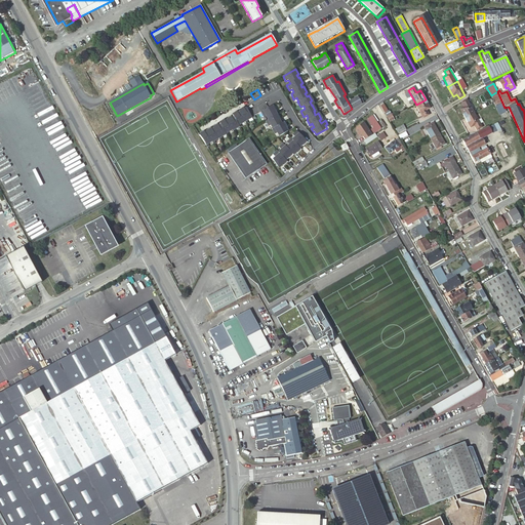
[(354,108),(363,103),(359,95),(349,101),(354,108)]
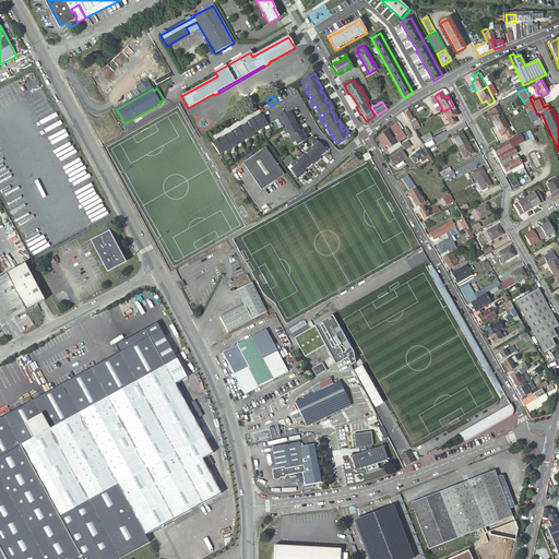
[(459,116),(453,106),(443,111),(451,126),(458,122),(454,118),(459,116)]
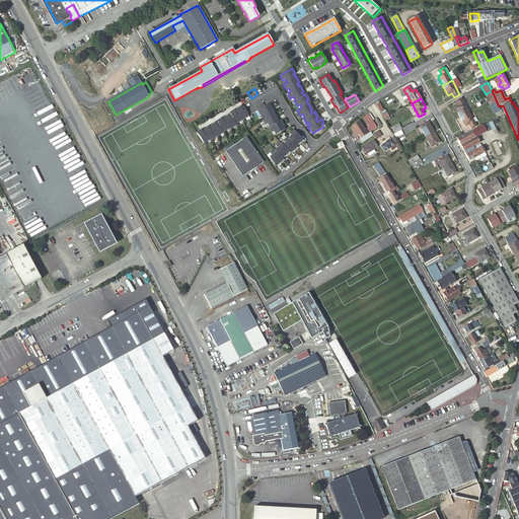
[(455,108),(460,118),(469,113),(461,98),(456,101),(459,106),(455,108)]
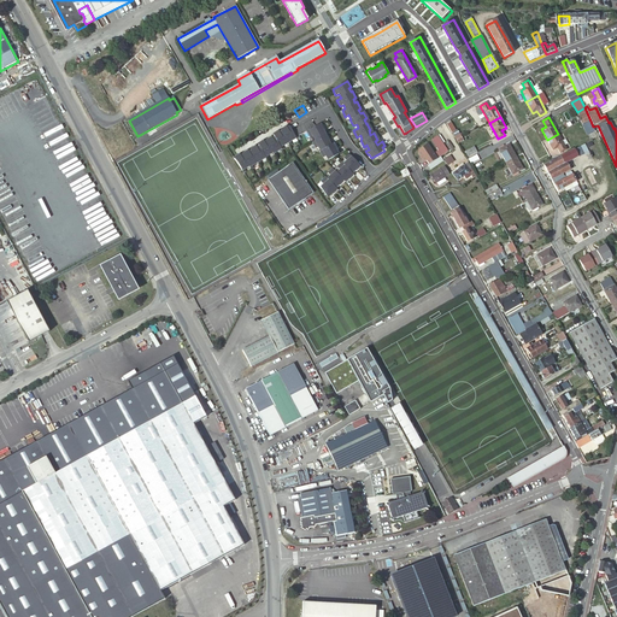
[(315,127),(311,119),(292,131),(289,128),(287,129),(287,128),(281,130),(282,133),(280,134),(278,133),(274,135),(275,139),(272,140),(272,137),(266,141),(266,142),(265,144),(264,141),(258,145),(259,147),(257,148),(256,147),(251,151),(252,152),(250,153),(248,152),(242,154),(244,156),(241,157),(240,156),(235,158),(245,172),(246,171),(245,169),(250,165),(251,170),(253,168),(252,165),(257,162),(259,165),(262,164),(259,160),(265,157),(266,159),(269,158),(268,156),(272,152),(275,157),(277,154),(276,152),(281,148),(282,150),(285,148),(282,146),(288,142),(289,146),(292,145),(291,141),(306,131),(315,127)]
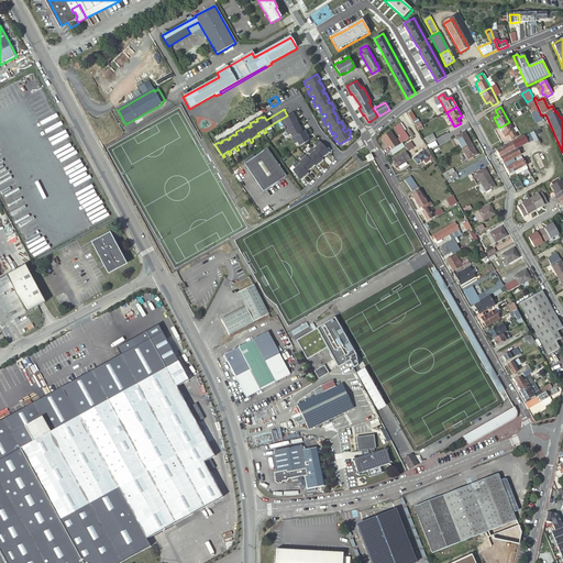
[(297,118),(294,112),(287,116),(279,120),(284,125),(286,124),(288,128),(285,130),(288,135),(290,134),(293,138),(291,138),(295,143),(298,142),(300,145),(308,141),(307,138),(308,136),(305,130),(301,132),(299,129),(301,128),(298,122),(297,123),(295,120),(297,118)]
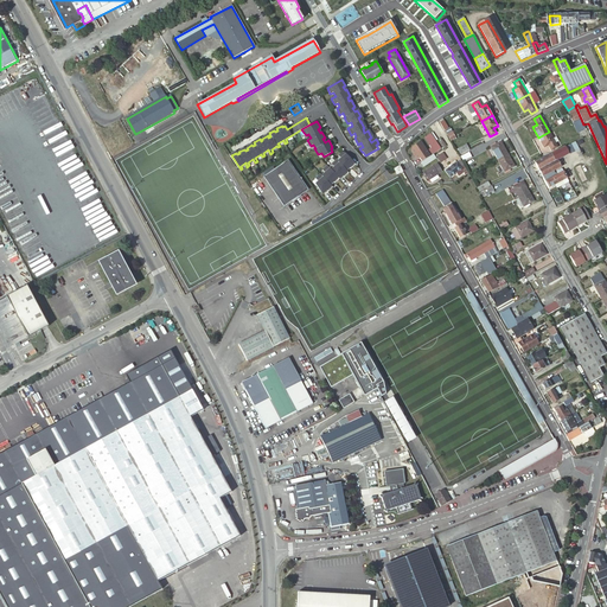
[(579,133),(585,129),(580,121),(574,125),(579,133)]
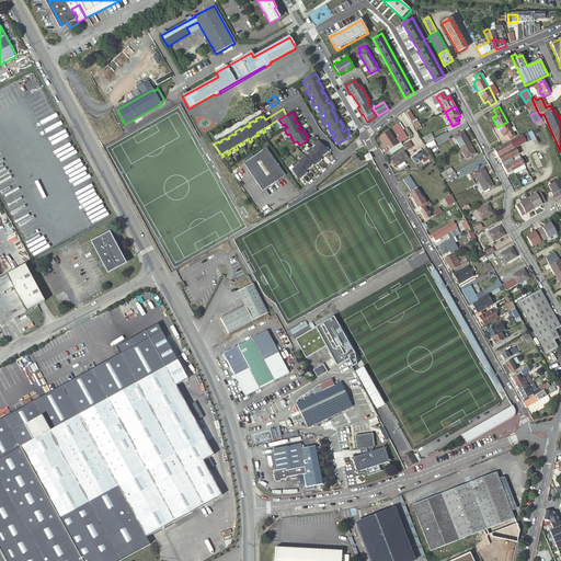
[(507,122),(497,127),(503,137),(507,135),(510,139),(516,136),(507,122)]
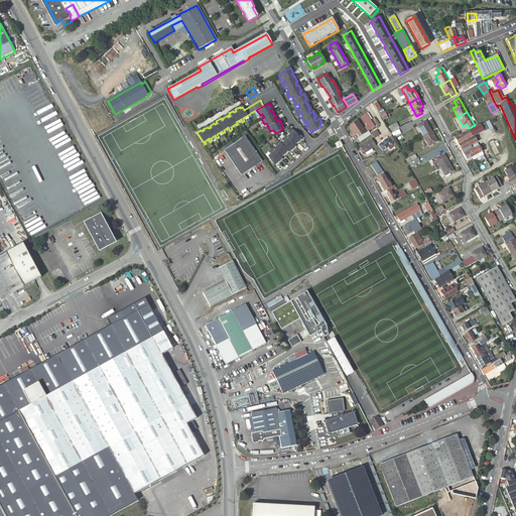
[(367,126),(370,130),(374,127),(370,121),(366,115),(362,117),(367,126)]
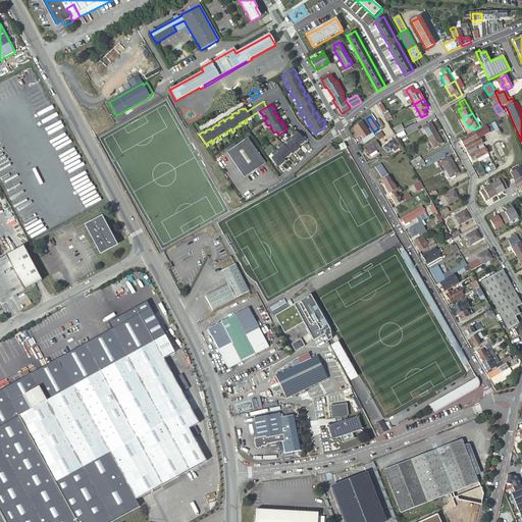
[(364,141),(371,135),(363,122),(355,128),(355,131),(356,133),(357,133),(358,135),(357,135),(359,138),(361,138),(362,137),(364,141)]
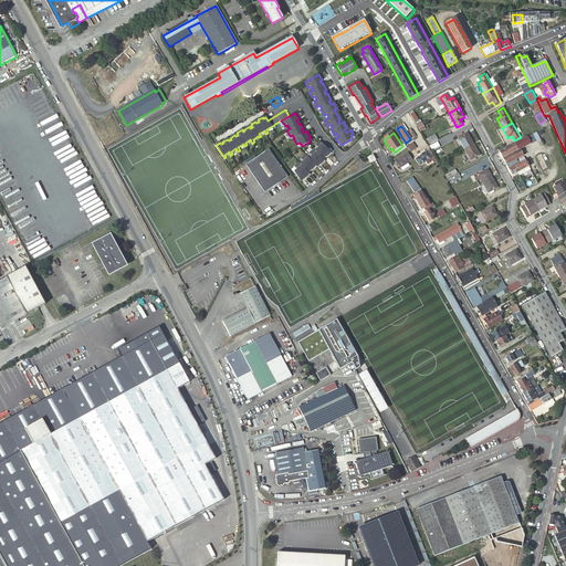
[(464,149),(473,144),(468,133),(458,137),(464,149)]
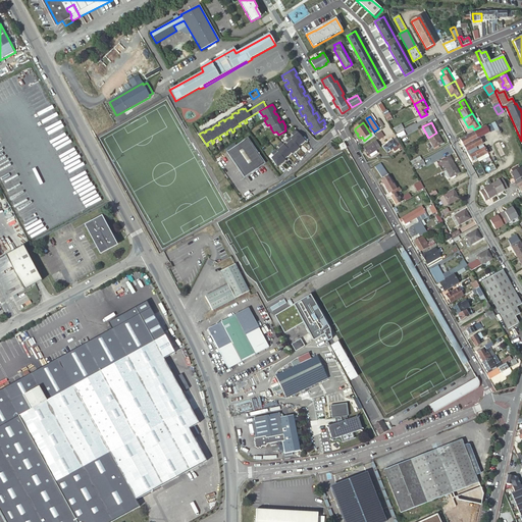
[(396,133),(403,128),(401,124),(394,128),(396,133)]
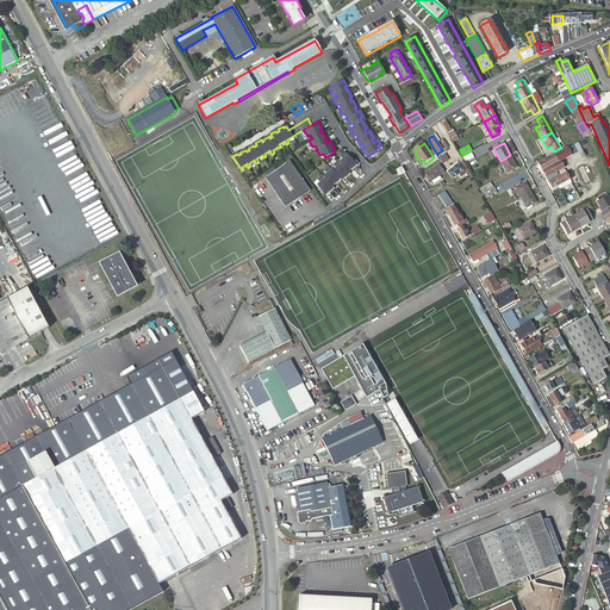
[(570,156),(566,149),(555,155),(559,162),(561,161),(562,160),(570,156)]
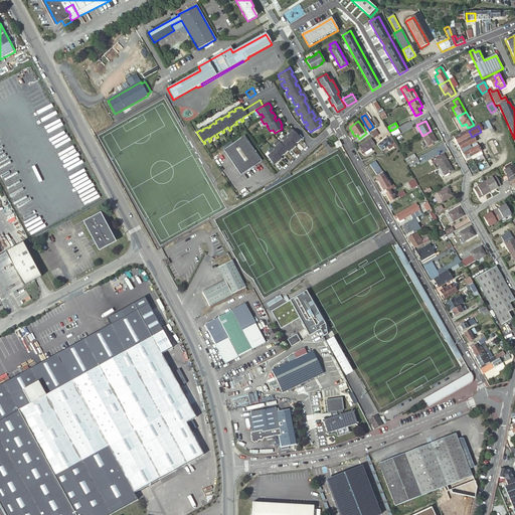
[(297,143),(301,139),(291,128),(287,132),(290,135),(287,137),(286,136),(282,139),(284,142),(282,145),(278,141),(274,144),(277,147),(274,150),(272,148),(268,152),(270,154),(268,157),(274,164),(277,161),(278,163),(282,159),(280,156),(282,154),(284,156),(288,152),(288,151),(290,149),(292,151),(296,147),(293,144),(296,142),(297,143)]
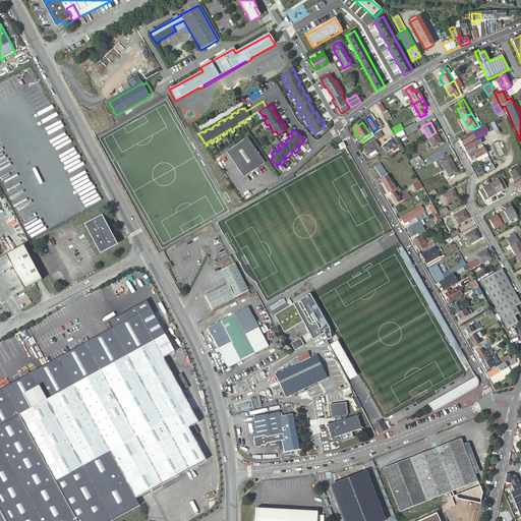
[(442,143),(436,132),(427,137),(433,148),(442,143)]
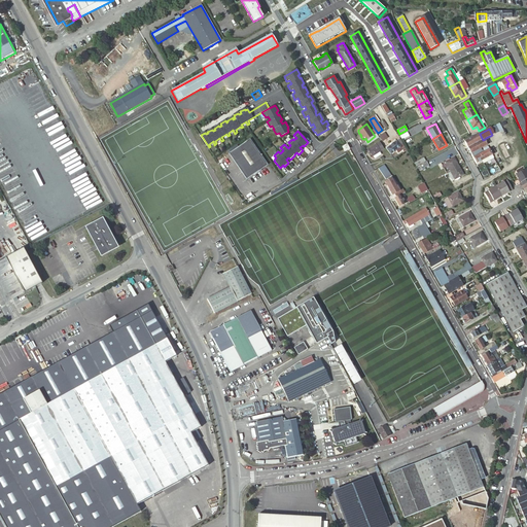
[(465,141),(468,147),(483,140),(480,134),(479,134),(472,138),(465,141)]
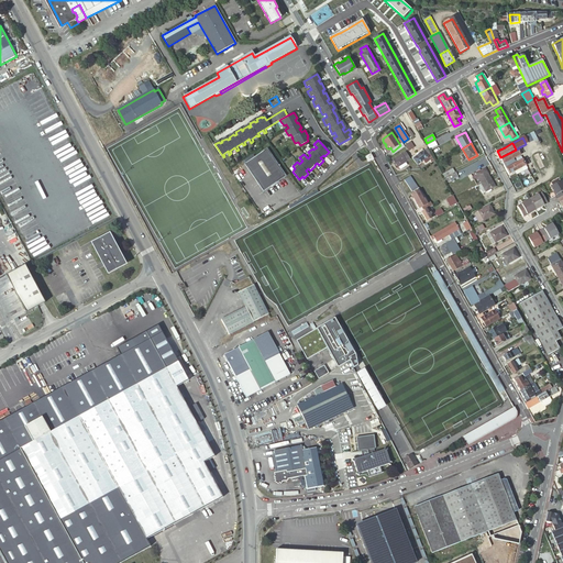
[(394,156),(405,148),(403,145),(403,144),(392,153),(394,156)]
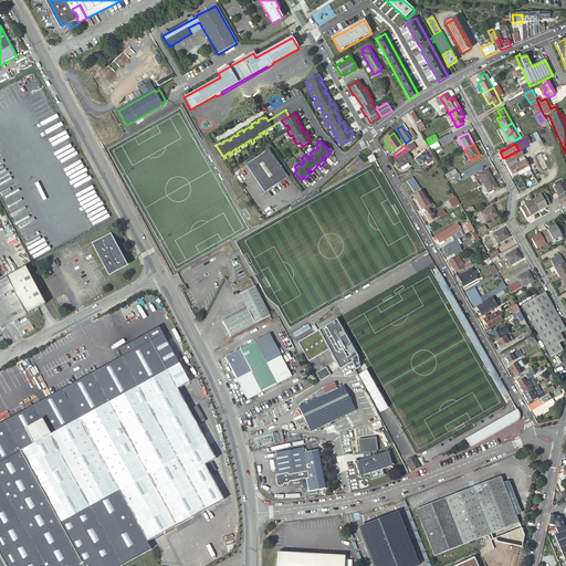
[(269,149),(245,165),(265,192),(287,177),(269,149)]
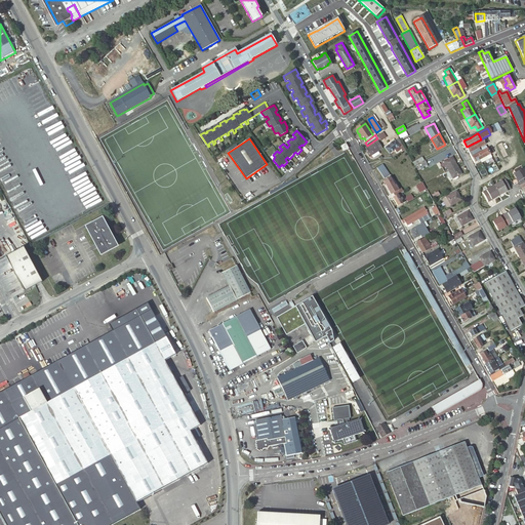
[(396,149),(401,145),(398,138),(391,144),(396,149)]
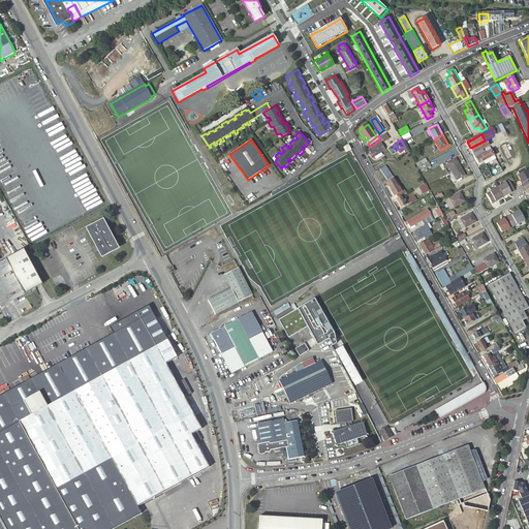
[(485,141),(470,148),(473,154),(475,153),(483,149),(484,149),(490,146),(487,139),(485,141)]
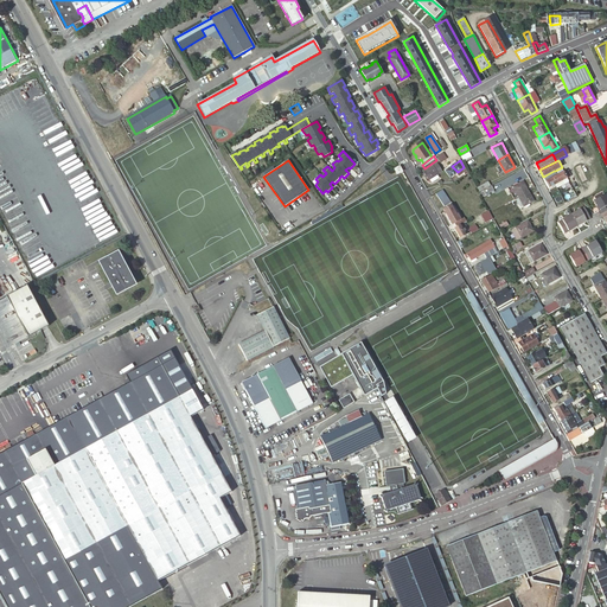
[(451,178),(457,173),(458,172),(452,166),(451,165),(448,167),(443,171),(445,172),(446,173),(451,178)]
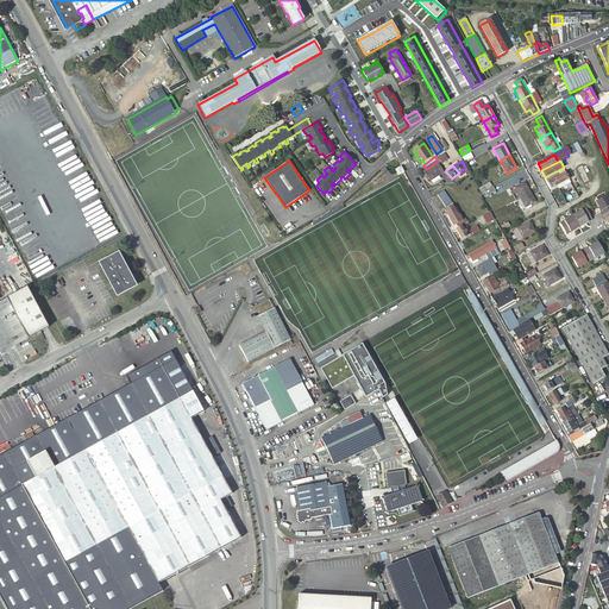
[(390,176),(394,176),(393,167),(383,167),(384,175),(390,175),(390,176)]
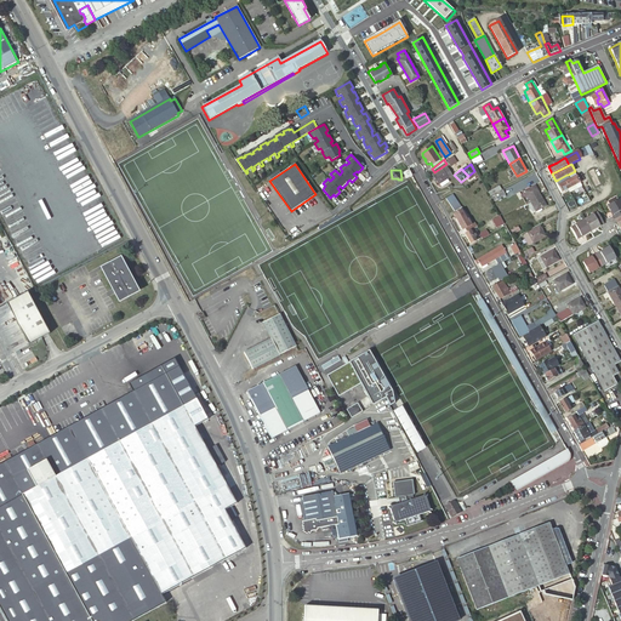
[(439,184),(446,181),(448,180),(443,172),(434,177),(438,186),(439,184)]
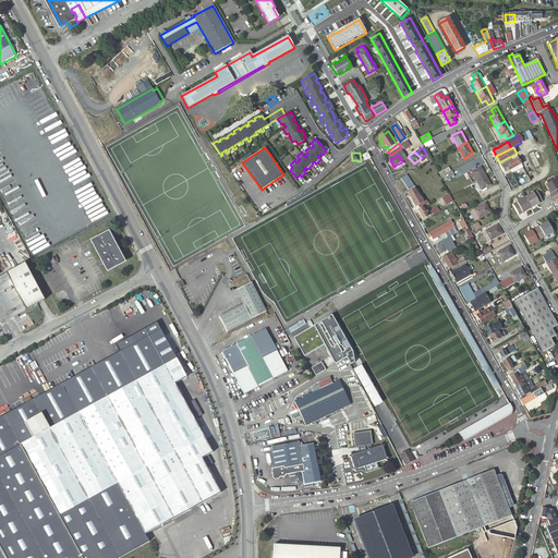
[(518,166),(522,164),(517,155),(512,157),(513,159),(511,160),(510,160),(510,162),(508,164),(511,169),(518,166)]
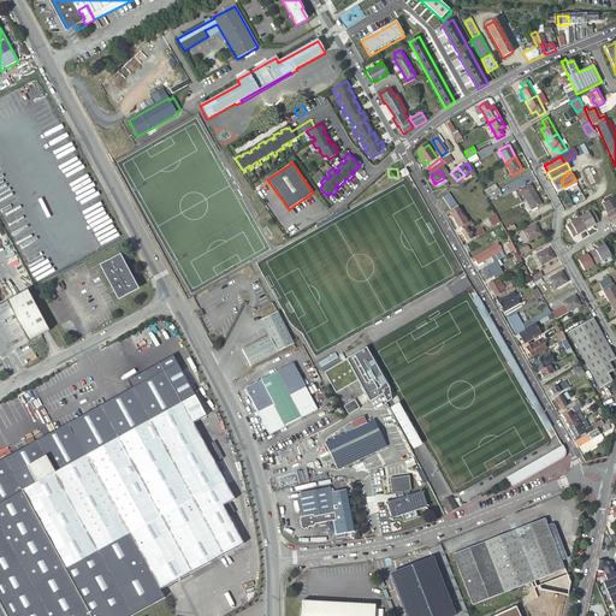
[(551,179),(557,190),(564,187),(561,181),(560,182),(557,178),(554,179),(554,178),(551,179)]
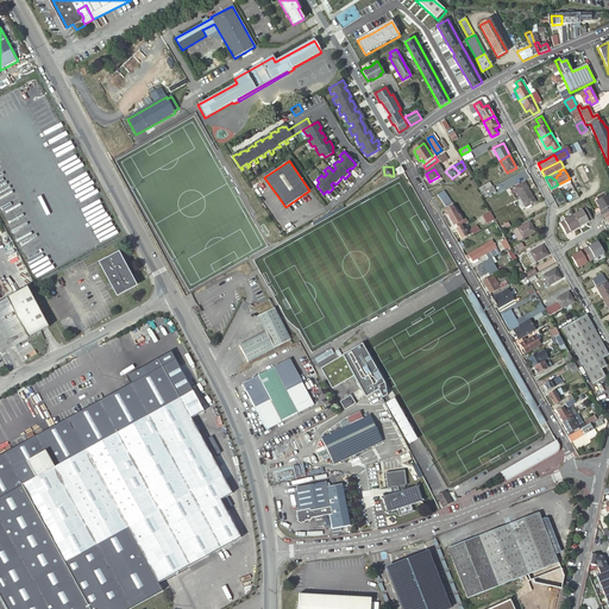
[(481,193),(493,187),(490,182),(478,188),(481,193)]
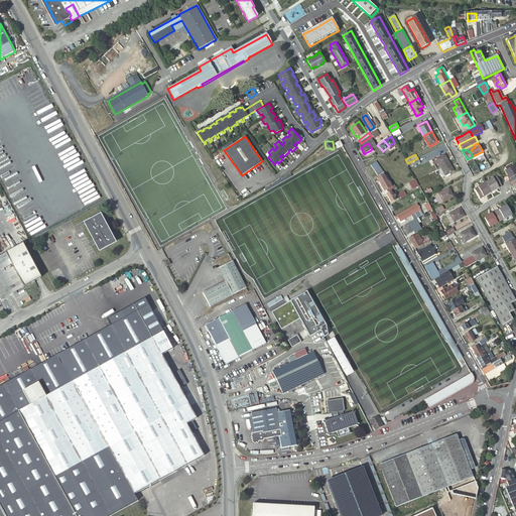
[(440,167),(449,162),(444,154),(436,159),(440,167)]
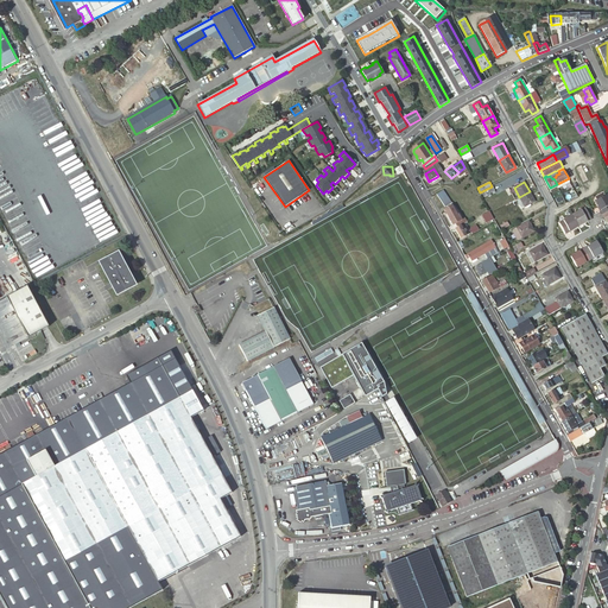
[(445,208),(451,203),(443,191),(437,195),(445,208)]
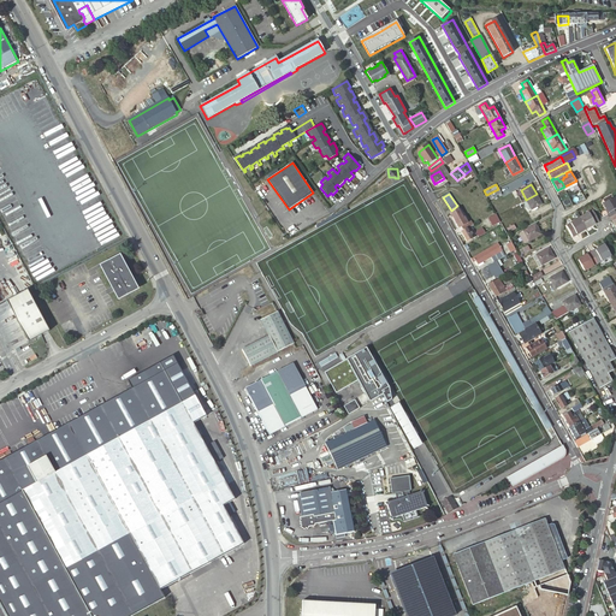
[(543,205),(537,194),(526,200),(527,201),(531,209),(532,211),(543,205)]
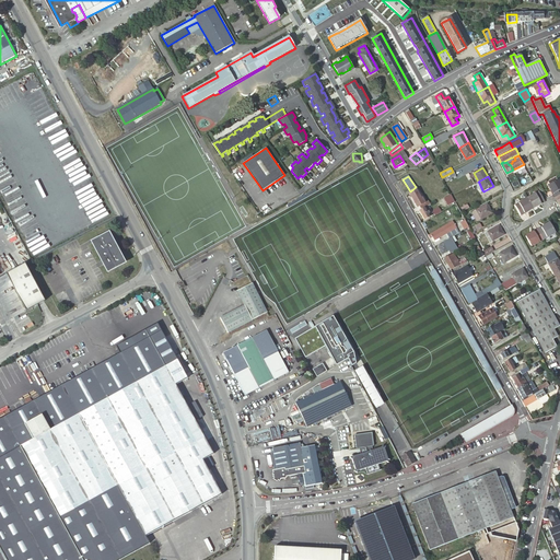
[(557,197),(559,195),(559,178),(550,185),(552,189),(553,189),(557,197)]
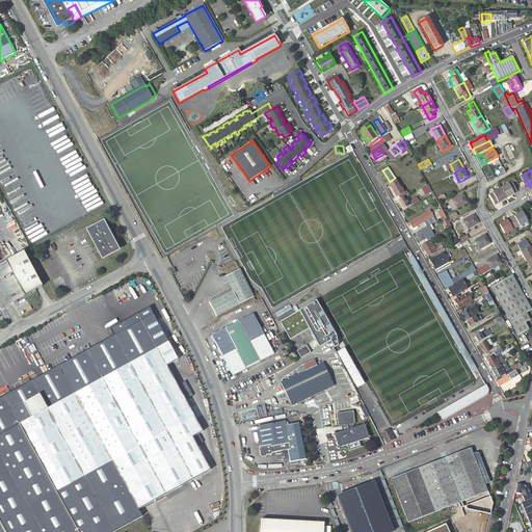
[(395,181),(389,184),(396,197),(398,195),(403,192),(401,188),(400,188),(395,181)]
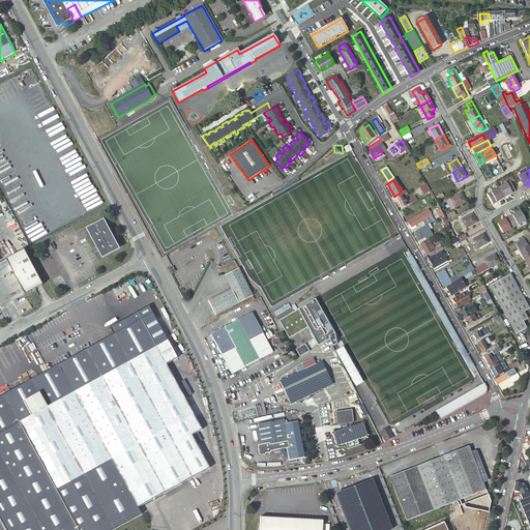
[(511,193),(514,190),(510,182),(506,184),(499,188),(504,198),(508,195),(511,193)]
